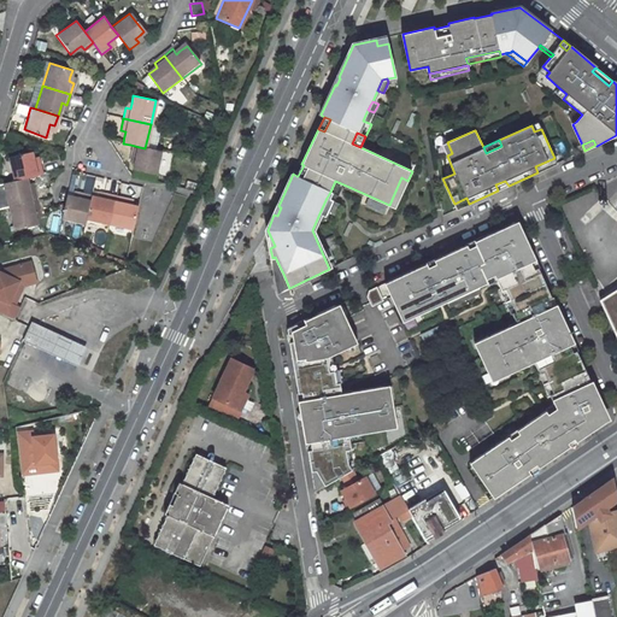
[(452,153),(447,142),(442,145),(447,156),(452,153)]
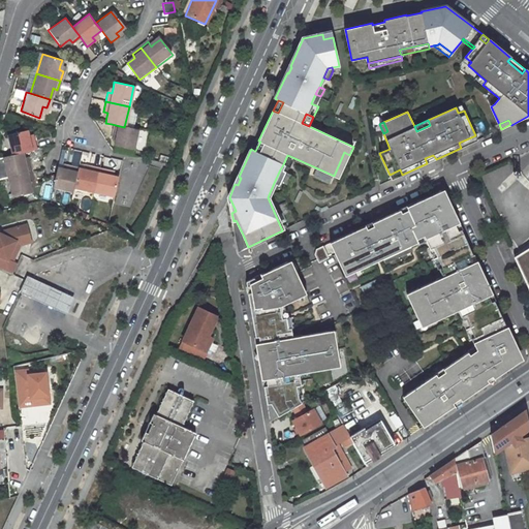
[(113,145),(132,150),(136,130),(124,127),(112,124),(110,135),(114,136),(114,139),(113,145)]
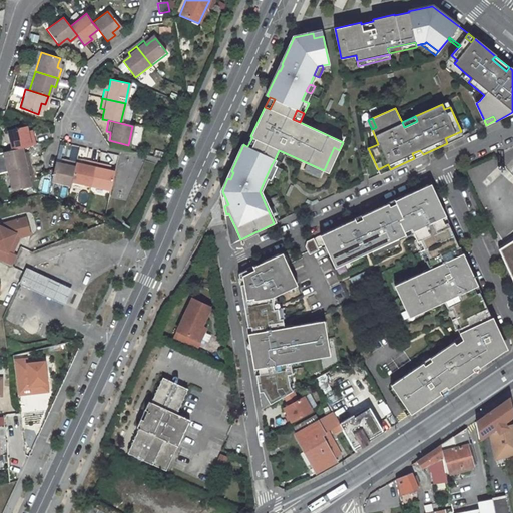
[(5,130),(9,149),(20,147),(33,144),(31,133),(26,134),(26,130),(25,125),(5,130)]
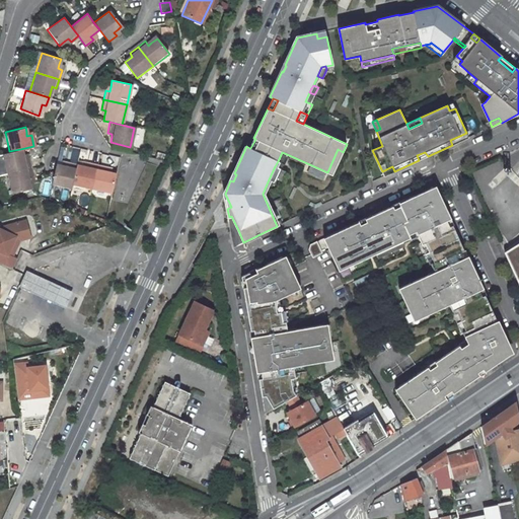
[(452,145),(468,138),(466,133),(450,140),(452,145)]
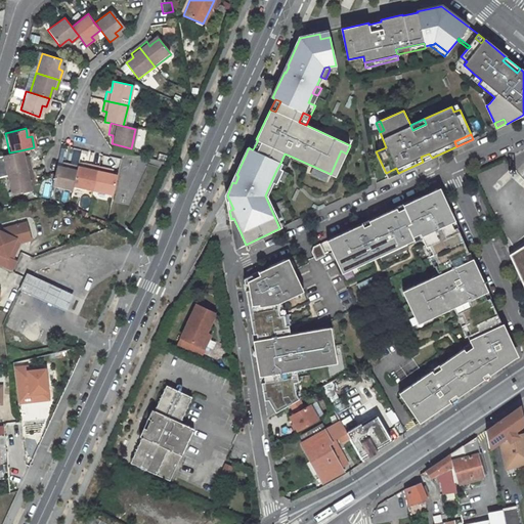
[(20,150),(9,153),(1,155),(5,175),(30,170),(28,160),(23,161),(23,156),(20,150)]
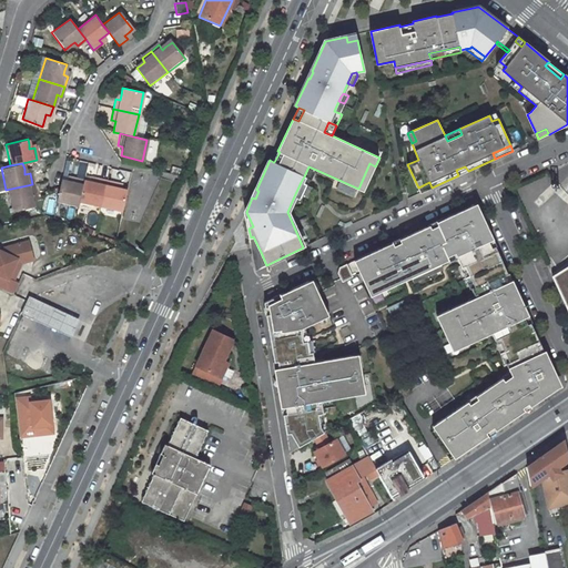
[(364,192),(375,166),(369,163),(358,189),(364,192)]
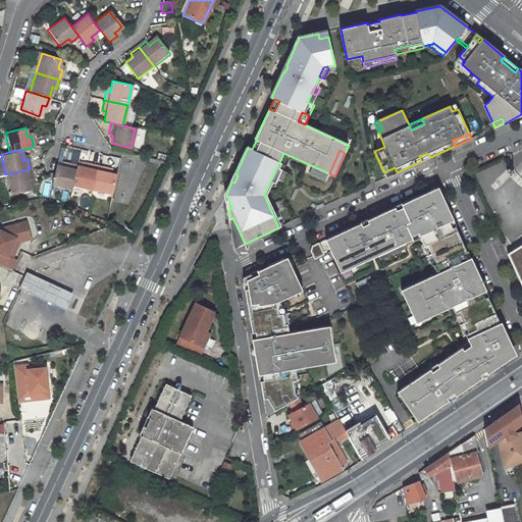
[(285,165),(291,156),(283,153),(279,162),(285,165)]
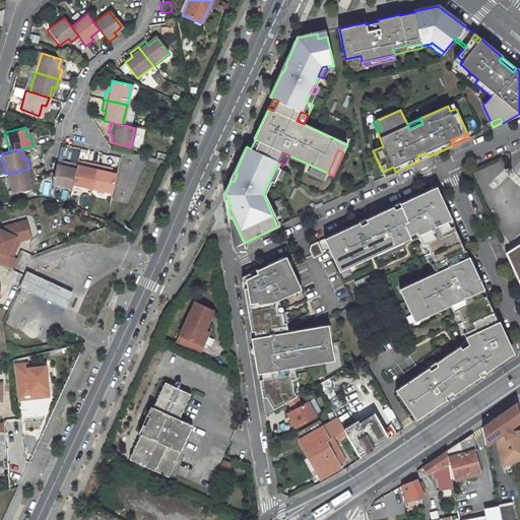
[(426,152),(417,155),(419,160),(429,156),(426,152)]
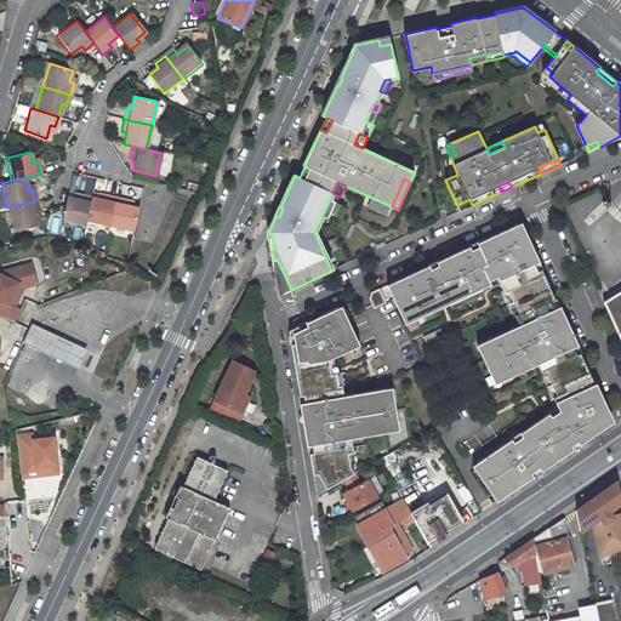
[(66,197),(64,205),(60,220),(84,226),(85,220),(91,198),(78,194),(77,199),(72,198),(66,197)]
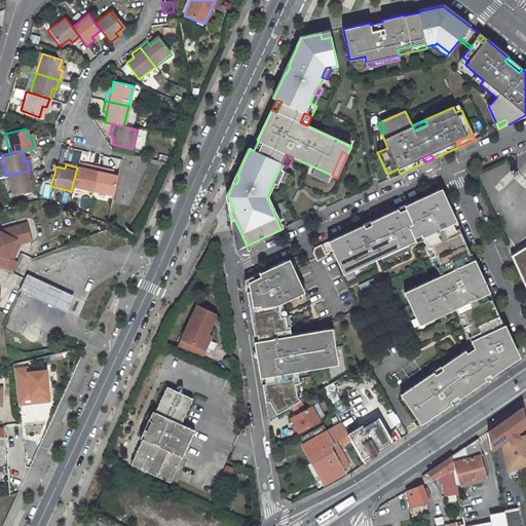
[(86,170),(81,168),(77,167),(72,186),(91,191),(98,168),(87,165),(86,170)]
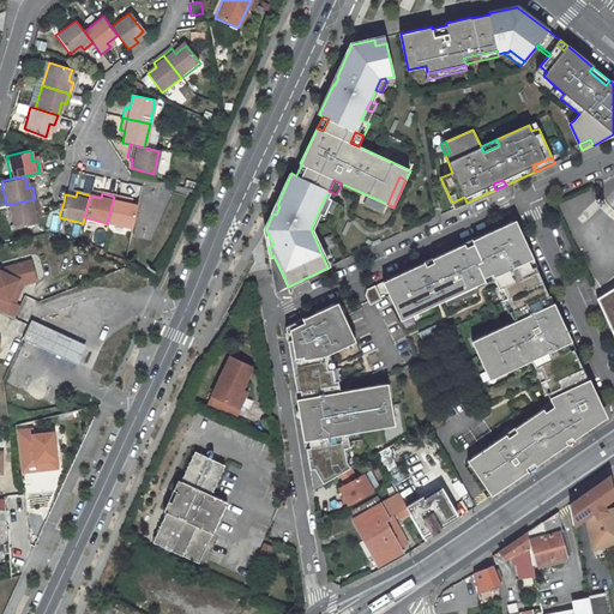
[(137,206),(127,204),(121,203),(122,198),(114,197),(107,223),(131,229),(137,206)]
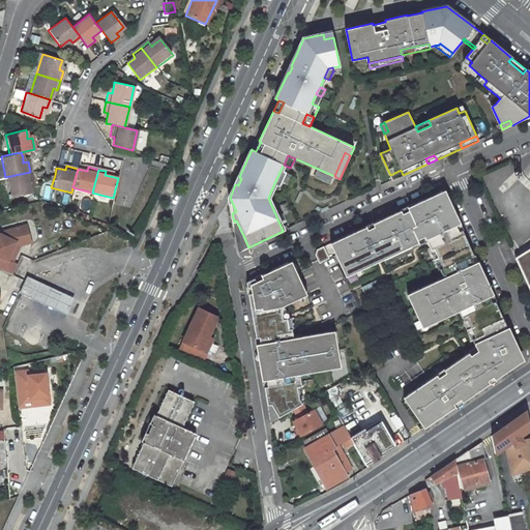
[(280,186),(286,172),(281,170),(274,183),(280,186)]
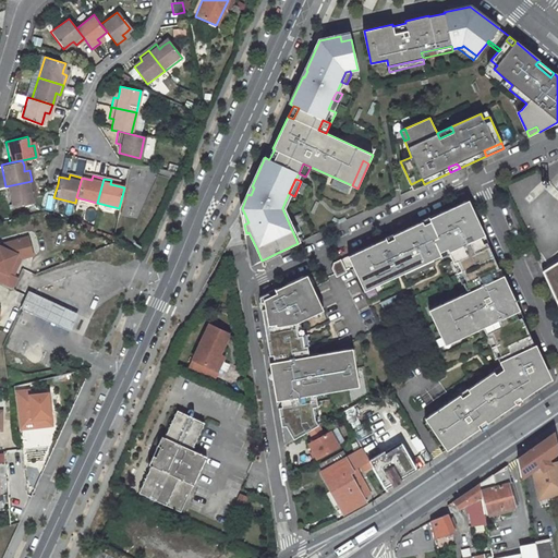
[(424,184),(422,179),(411,184),(413,190),(424,184)]
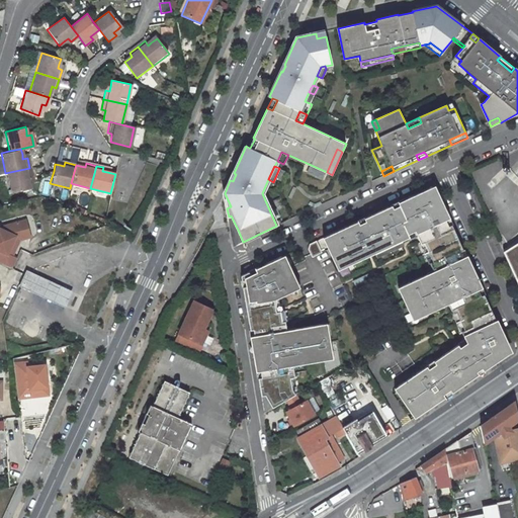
[(31,177),(29,168),(5,173),(9,192),(29,188),(27,181),(26,178),(31,177)]
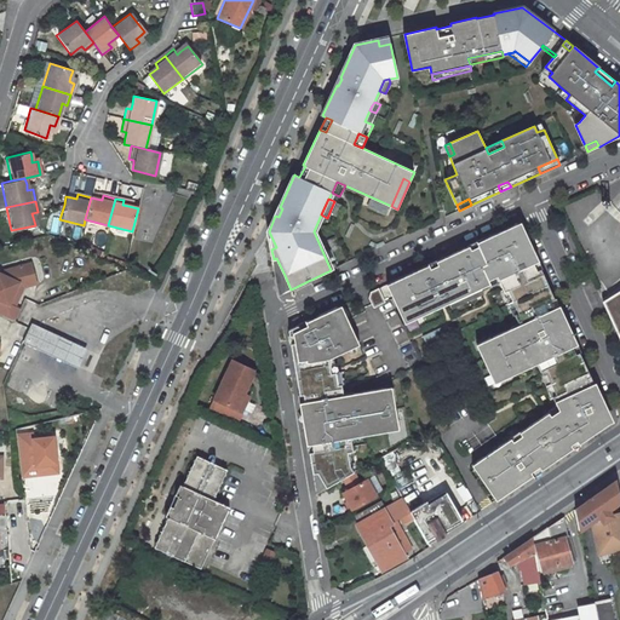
[(498,280),(504,292),(507,291),(512,302),(547,285),(541,269),(538,271),(534,263),(524,242),(516,225),(431,264),(432,268),(424,271),(423,268),(391,282),(409,321),(491,283),(488,281),(497,276),(498,280)]
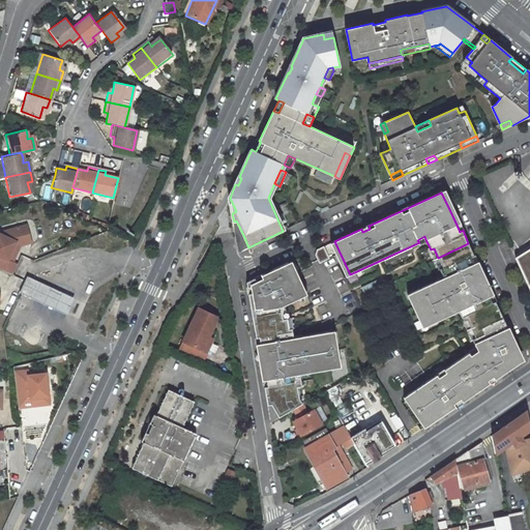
[(448,207),(457,225),(460,224),(450,206),(448,207)]
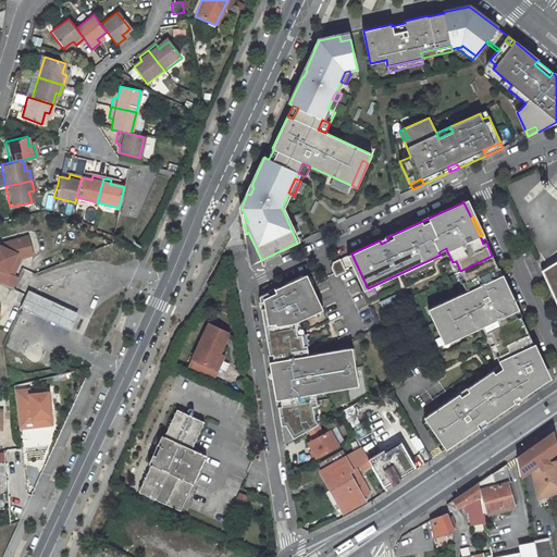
[(0,281),(14,288),(20,277),(14,275),(9,273),(19,254),(32,249),(28,235),(0,243),(0,281)]
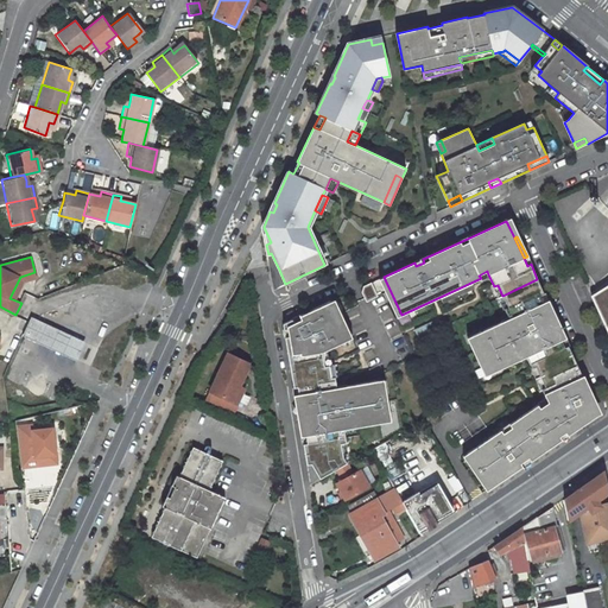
[(285,284),(279,270),(273,272),(279,286),(285,284)]
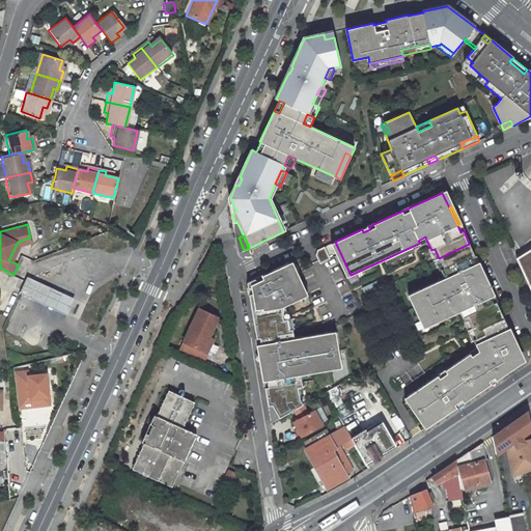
[(8,260),(14,262),(21,246),(32,243),(30,238),(18,242),(8,260)]
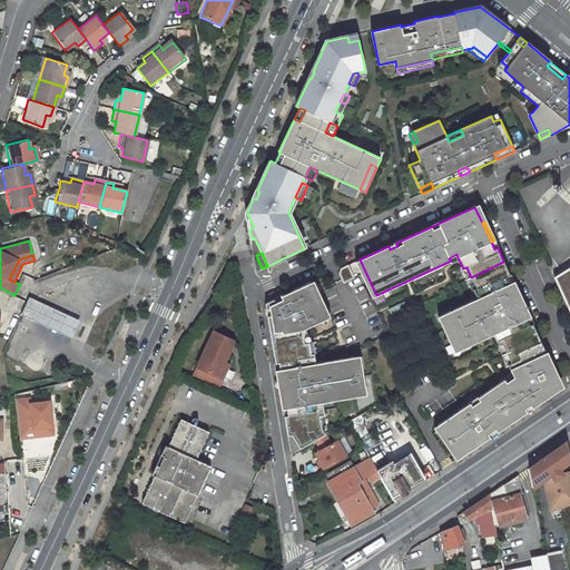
[(471,302),(442,314),(459,351),(488,337),(485,334),(492,331),(493,334),(499,345),(502,344),(507,352),(502,354),(507,365),(508,364),(512,374),(513,376),(507,382),(504,379),(478,397),(480,400),(472,405),(470,403),(438,424),(460,458),(484,441),(482,438),(495,429),(498,432),(521,416),(519,413),(530,405),(532,409),(547,399),(544,395),(552,391),(553,394),(559,390),(554,380),(543,354),(546,353),(532,324),(529,325),(507,277),(510,275),(503,262),(471,277),(477,287),(473,288),(478,298),(479,302),(472,304),(471,302)]
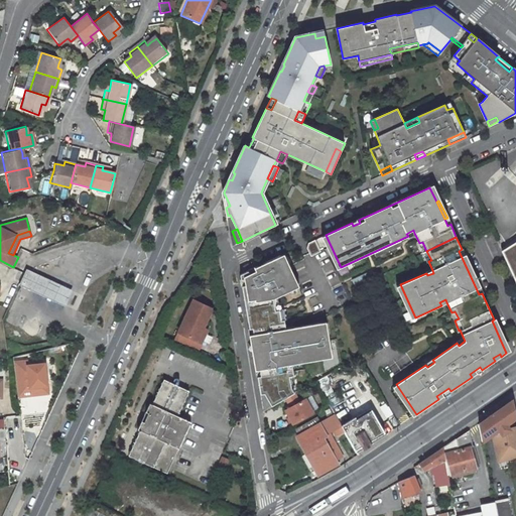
[(515,237),(502,248),(515,279),(515,237)]
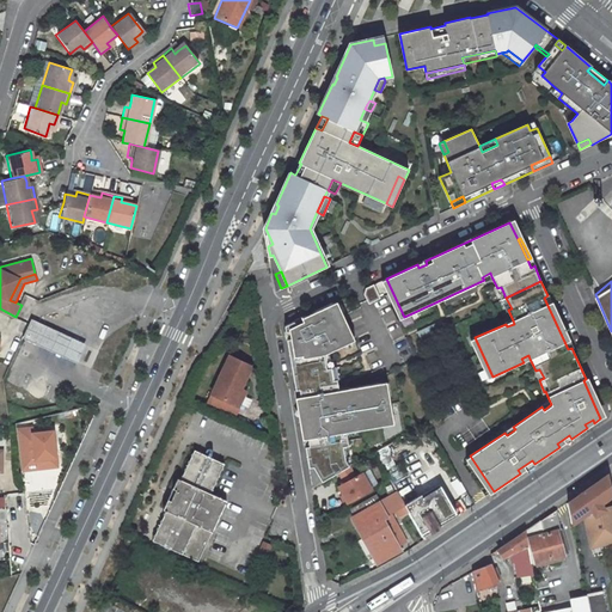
[(380,298),(374,285),(366,288),(365,294),(369,304),(380,298)]
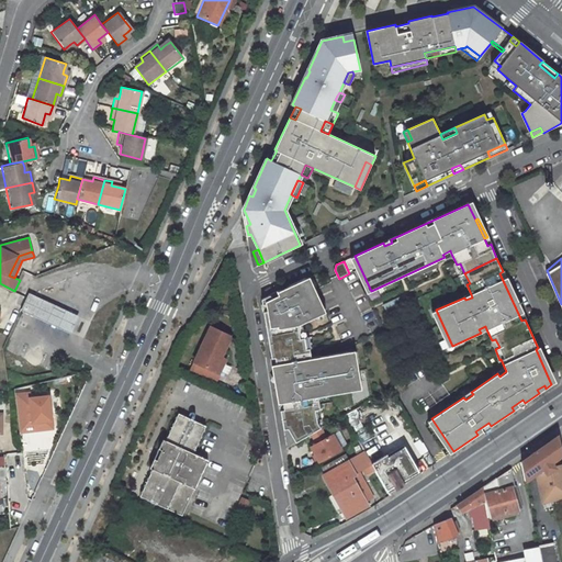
[(525,319),(503,271),(499,273),(521,321),(525,319)]
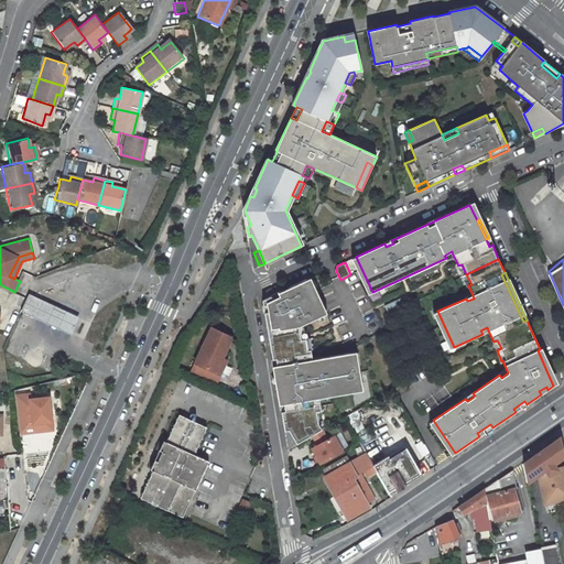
[(351,353),(313,359),(311,349),(307,350),(305,339),(301,339),(299,327),(323,315),(306,280),(278,293),(280,296),(273,300),(271,296),(262,301),(273,359),(277,359),(285,411),(282,412),(285,431),(289,430),(293,446),(312,435),(322,430),(318,423),(316,412),(321,411),(320,399),(318,396),(327,393),(328,397),(358,391),(351,353)]
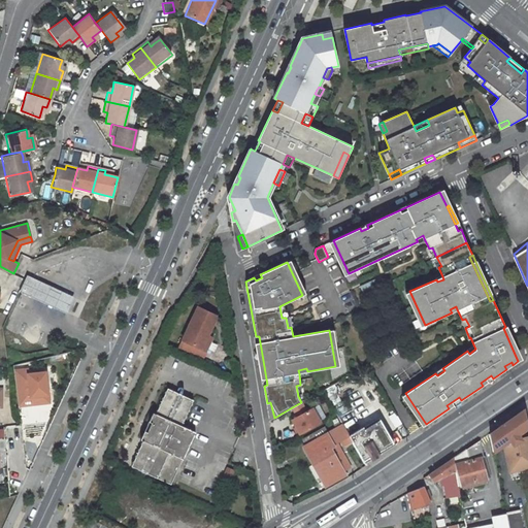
[(381,276),(360,286),(364,294),(385,285),(381,276)]
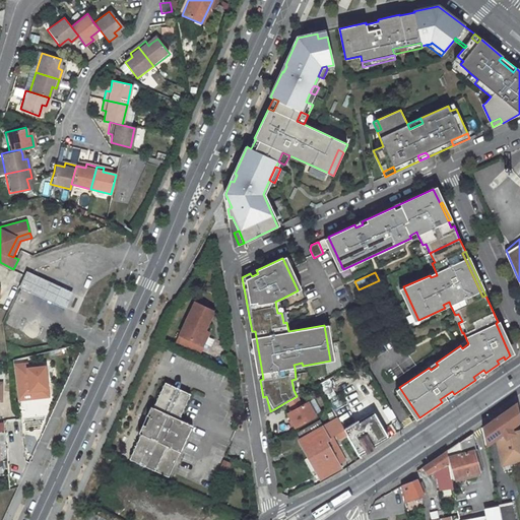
[(25,273),(19,286),(65,307),(71,294),(25,273)]
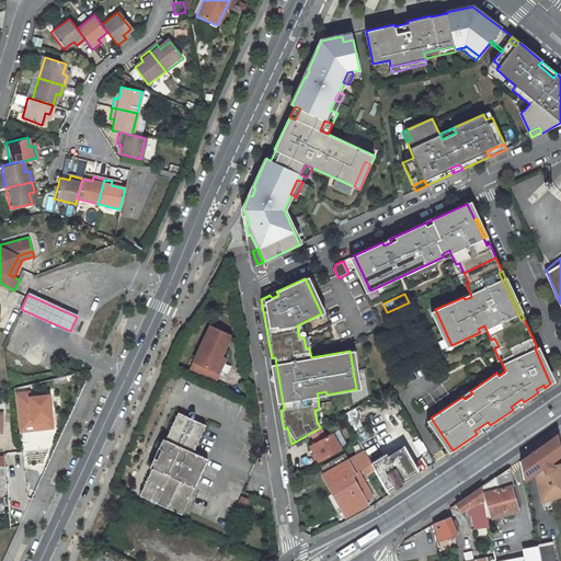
[(451,345),(435,309),(431,311),(447,346),(451,345)]
